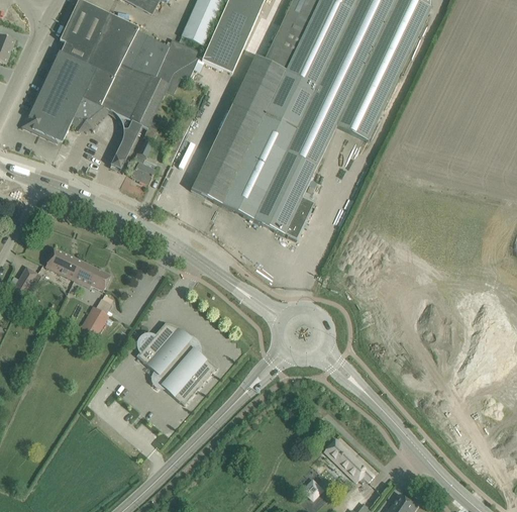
[(203,57),(205,50),(184,41),(186,36),(181,34),(179,39),(173,36),(169,44),(89,2),(85,0),(78,0),(60,37),(65,40),(61,49),(59,48),(27,117),(29,125),(62,140),(72,118),(74,119),(77,120),(79,120),(81,120),(85,121),(87,120),(90,120),(93,118),(95,117),(98,116),(100,114),(101,112),(103,109),(104,107),(105,106),(110,109),(141,124),(147,126),(149,124),(175,72),(189,78),(200,55),(203,57)]
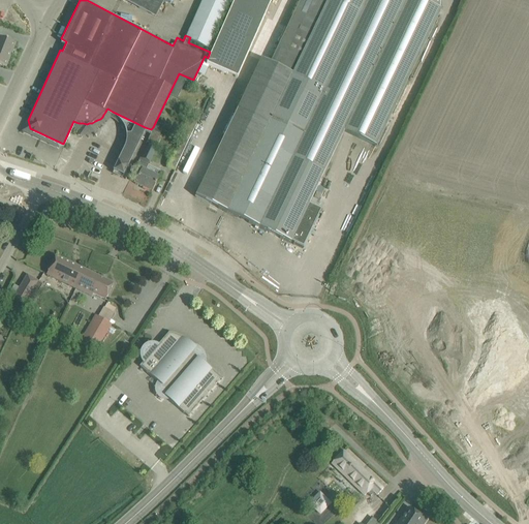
[(133,0),(155,11),(161,0),(133,0)]
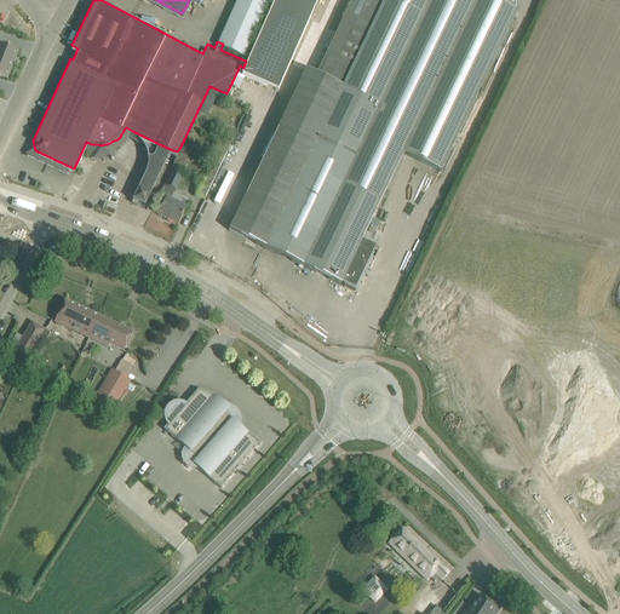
[(235,0),(217,41),(223,44),(245,53),(268,0),(235,0)]
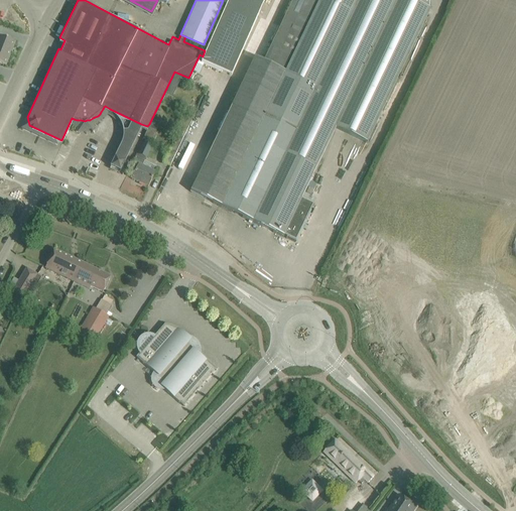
[(216,200),(221,203),(265,113),(318,0),(290,0),(286,9),(262,57),(256,54),(195,178),(190,187),(216,200)]
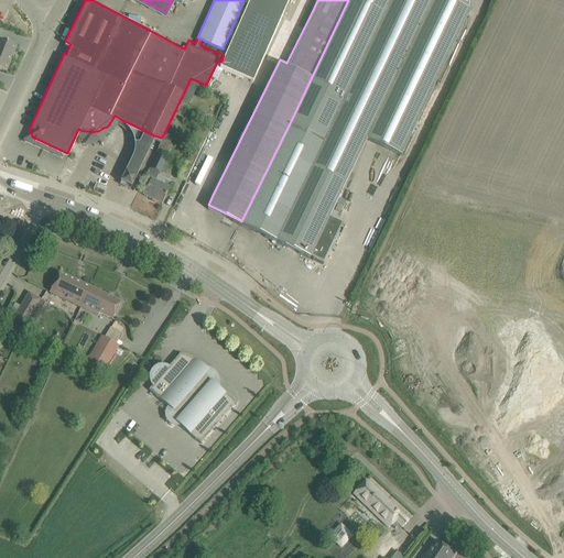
[(248,0),(224,55),(221,62),(220,64),(253,78),(288,0),(248,0)]
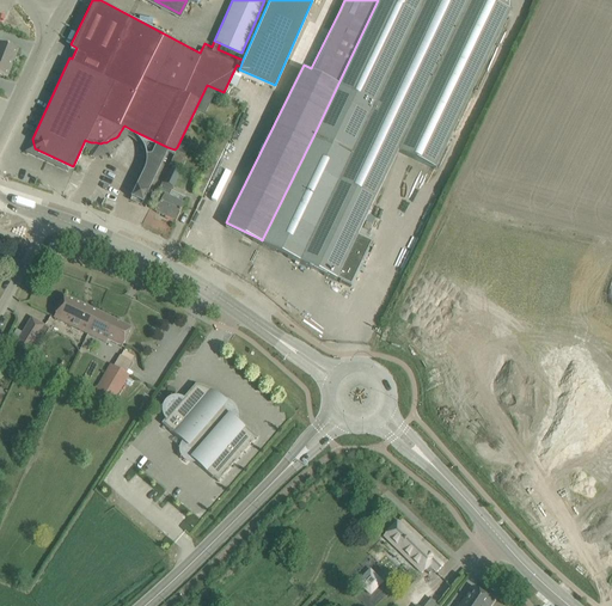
[(378,0),(314,134),(262,240),(336,276),(366,216),(398,146),(435,164),(509,8),(491,0),(378,0)]
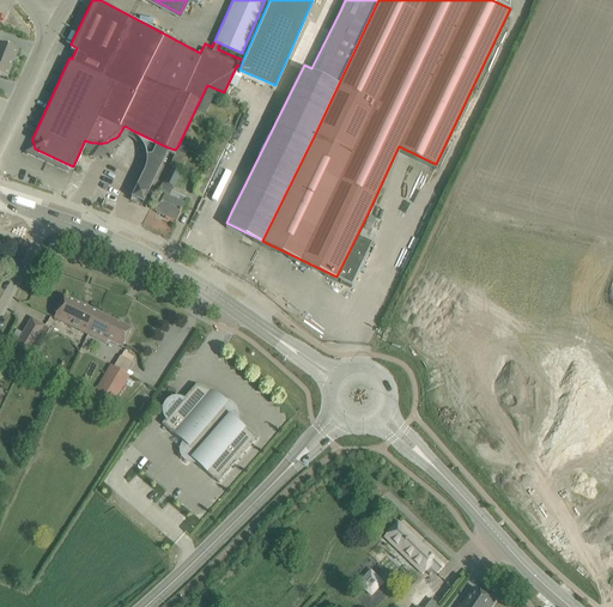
[(0,70),(7,73),(18,46),(0,38),(0,70)]
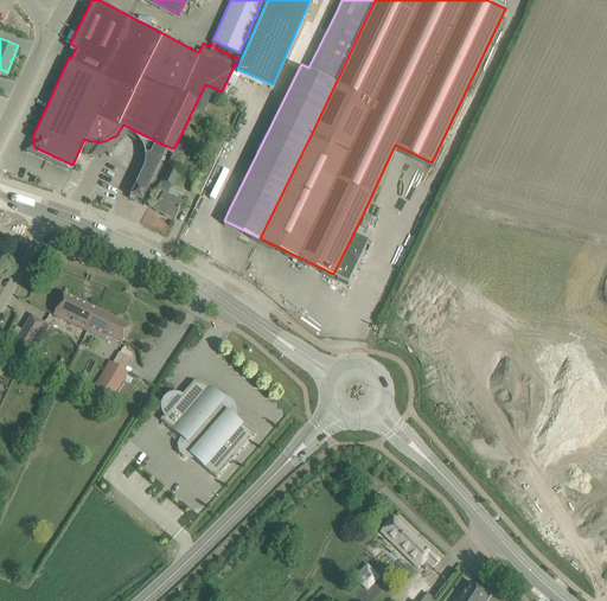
[(142,165),(129,191),(141,197),(166,146),(129,128),(132,129),(133,130),(135,133),(138,135),(139,136),(140,139),(141,139),(142,142),(144,145),(145,151),(145,153),(145,157),(144,159),(144,161),(142,165)]
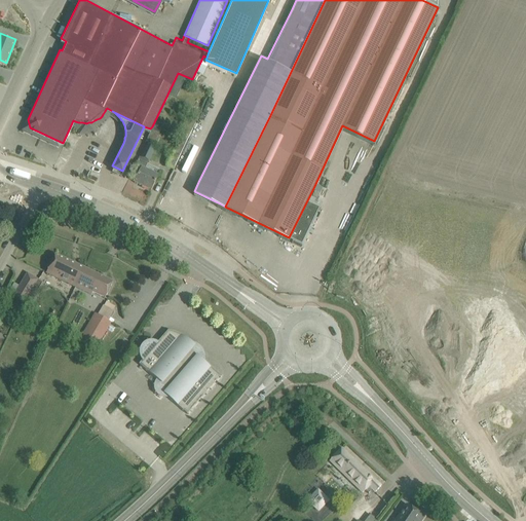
[(179,136),(171,152),(166,161),(174,164),(195,118),(186,114),(176,135),(179,136)]
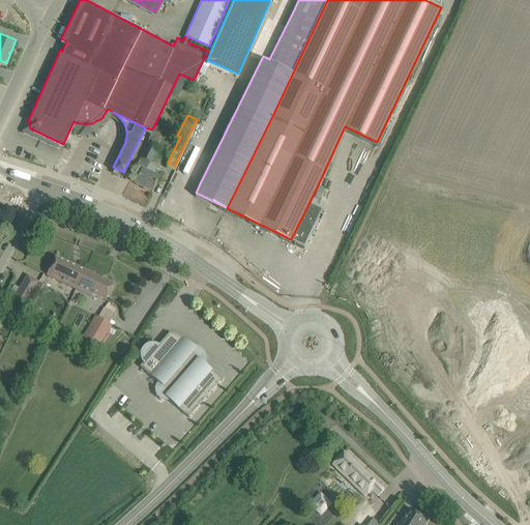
[(162,132),(153,127),(151,129),(147,139),(156,143),(162,132)]
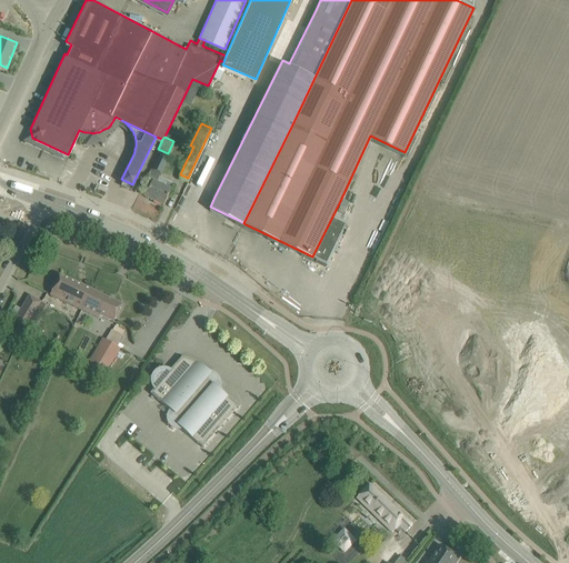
[(152,166),(160,170),(167,156),(159,152),(152,166)]
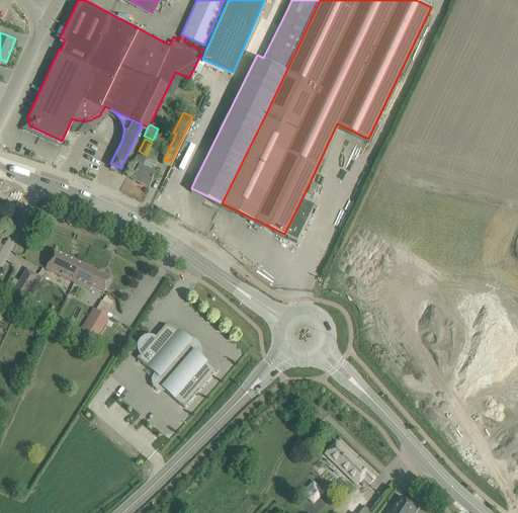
[(143,163),(145,158),(136,153),(133,159),(139,161),(132,175),(149,183),(156,169),(143,163)]
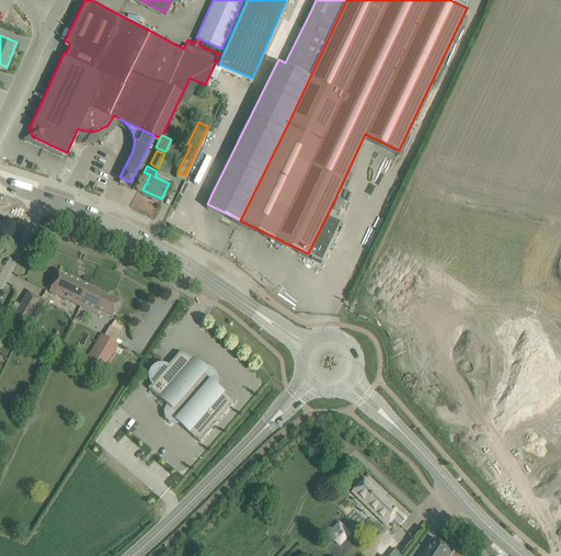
[(49,286),(80,302),(90,282),(59,267),(49,286)]
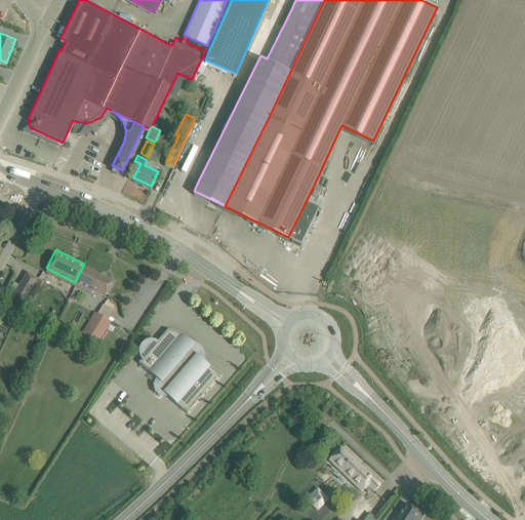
[(84,264),(75,282),(89,288),(89,287),(105,294),(113,277),(84,264)]
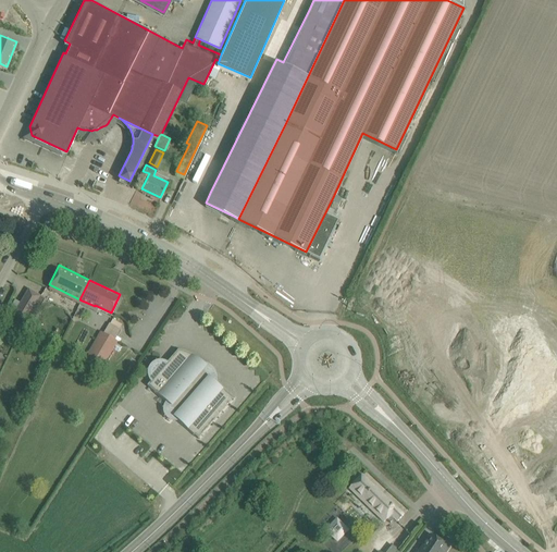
[(33,318),(47,295),(28,284),(15,307),(27,315),(33,318)]
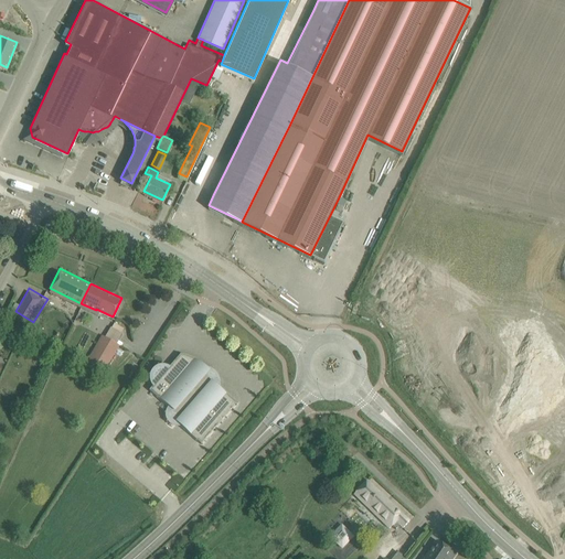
[(88,354),(105,365),(119,341),(117,339),(123,329),(110,322),(105,332),(102,330),(88,354)]
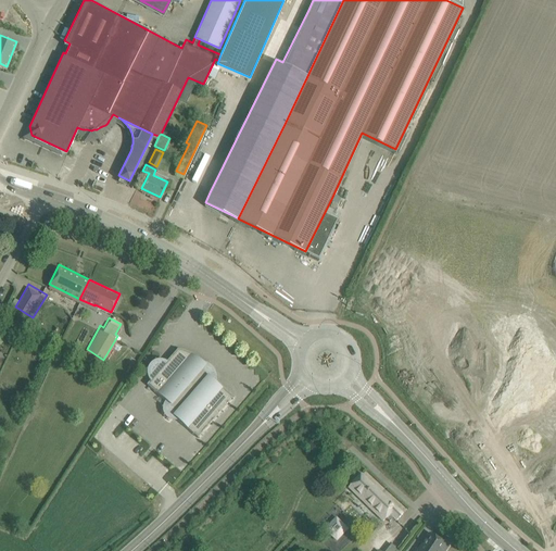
[(177,345),(171,353),(147,380),(165,396),(163,399),(162,402),(162,405),(162,408),(163,410),(164,412),(168,415),(171,415),(175,416),(178,415),(198,433),(232,392),(213,375),(212,376),(206,374),(207,371),(207,370),(207,368),(207,367),(207,366),(207,365),(207,364),(206,363),(206,362),(205,361),(204,360),(203,359),(202,359),(202,358),(199,354),(194,352),(190,350),(187,348),(182,346),(177,345)]
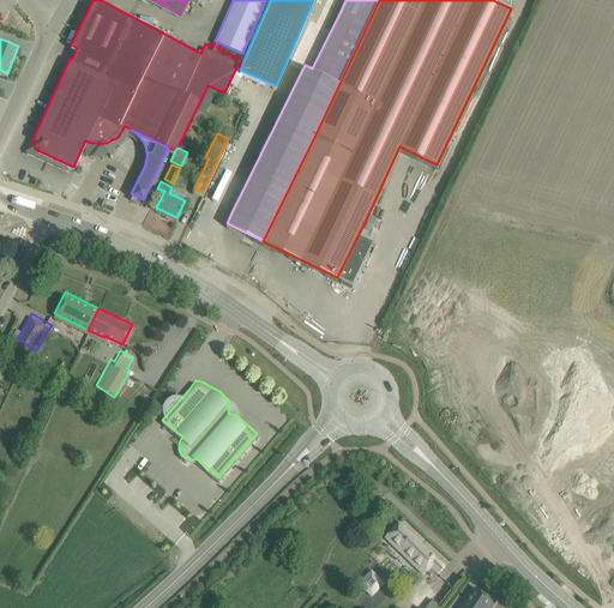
[(427,567),(431,571),(434,567),(438,570),(445,563),(399,518),(385,533),(423,570),(427,567)]
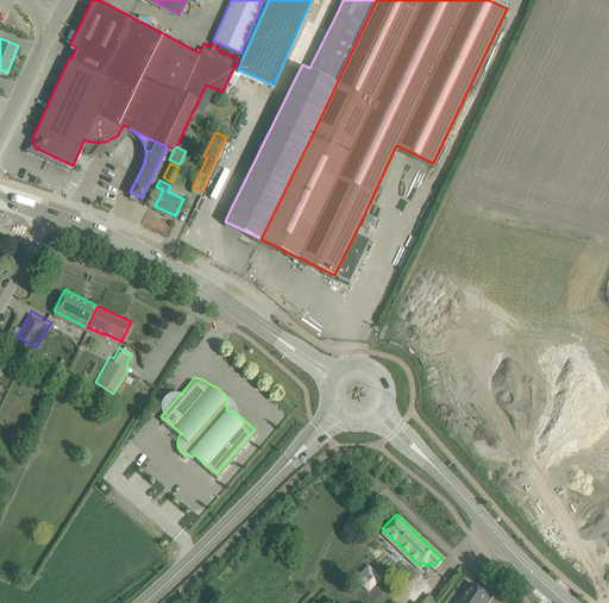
[(368,560),(355,575),(369,588),(382,573),(368,560)]
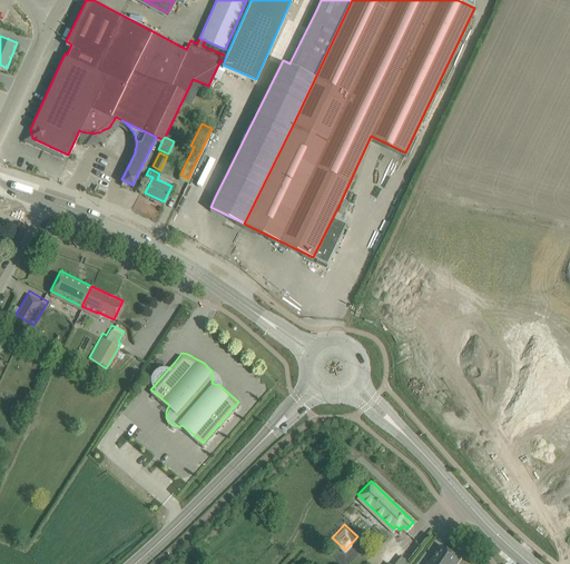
[(430,560),(428,557),(425,556),(420,563),(450,563),(457,555),(454,554),(455,552),(441,543),(430,560)]
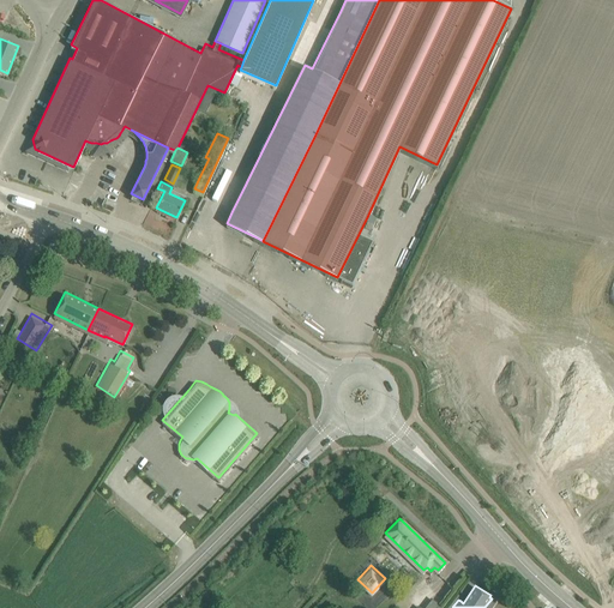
[(417,601),(411,607),(437,607),(441,602),(431,594),(422,606),(417,601)]
